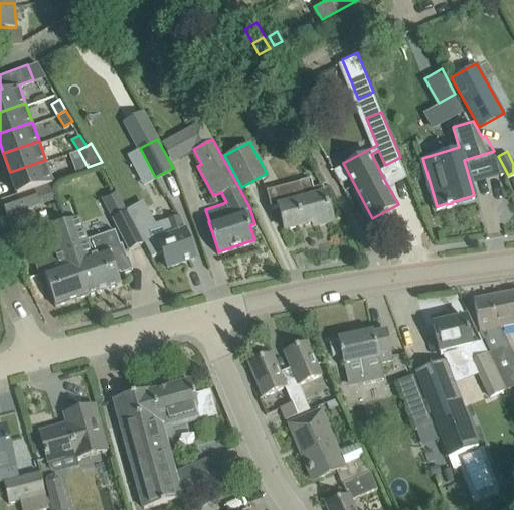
[(10,172),(17,192),(34,186),(52,179),(45,160),(10,172)]
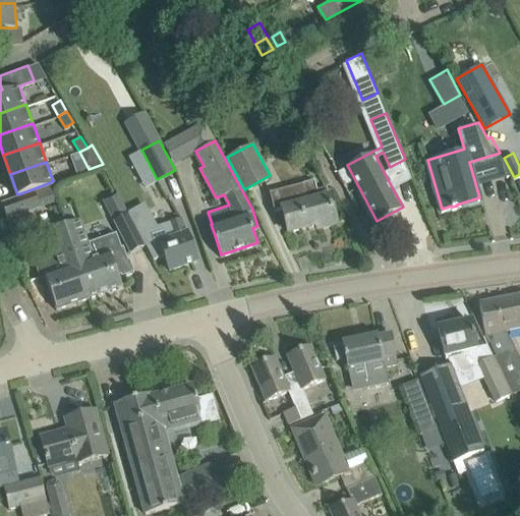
[(270,189),(275,209),(283,207),(289,229),(316,222),(318,226),(337,221),(327,185),(316,188),(314,178),(270,189)]
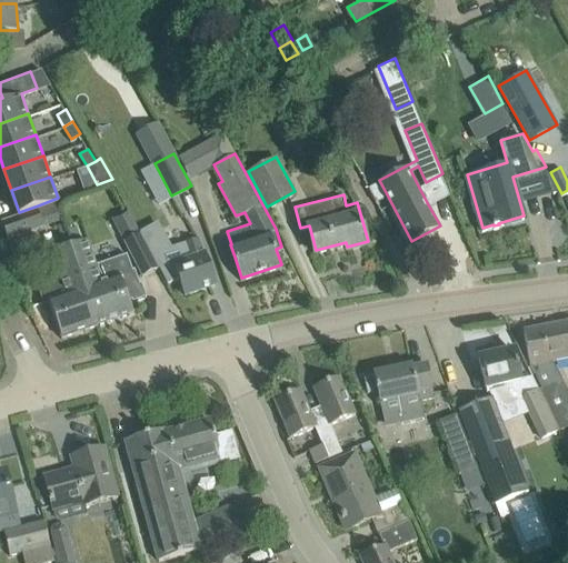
[(43,223),(38,205),(19,212),(19,213),(3,219),(9,235),(43,223)]
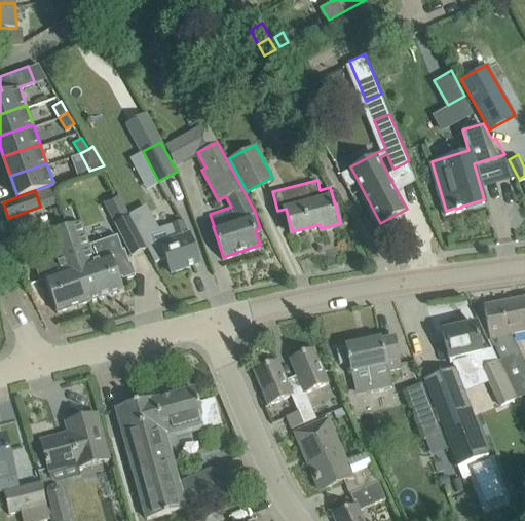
[(147,205),(130,213),(155,258),(166,255),(172,270),(198,261),(189,232),(188,233),(183,220),(159,228),(147,205)]
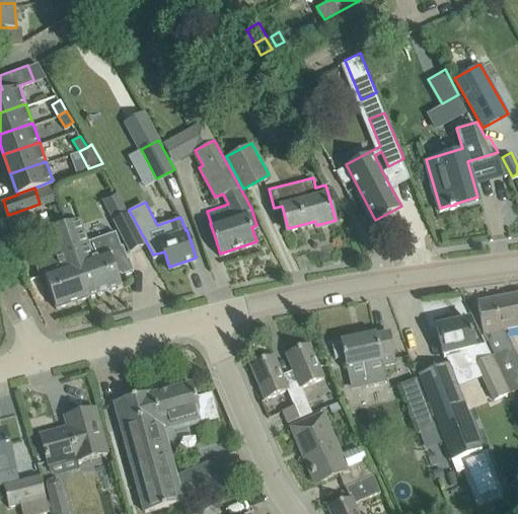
[(114,218),(130,248),(144,241),(128,211),(114,218)]
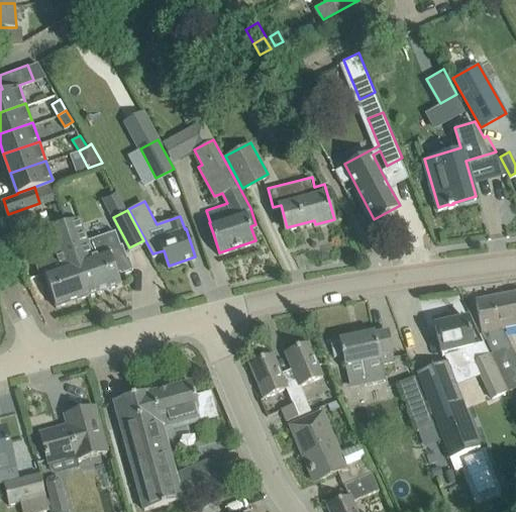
[(79,215),(64,221),(89,293),(121,282),(117,271),(120,270),(120,272),(133,267),(128,254),(127,254),(122,242),(120,242),(115,228),(96,235),(88,238),(79,215)]
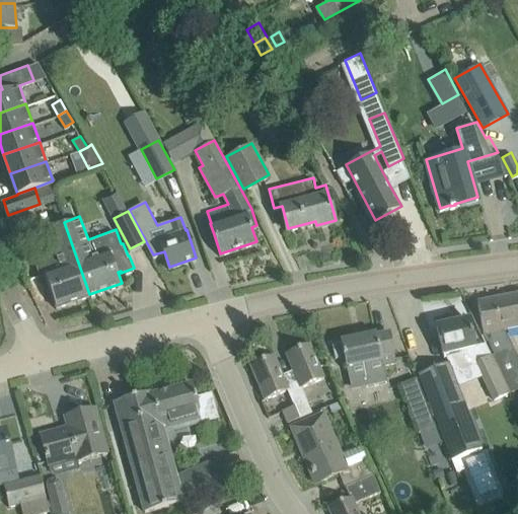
[(89,294),(63,222),(47,227),(55,248),(50,250),(33,255),(40,275),(45,273),(57,306),(89,294)]
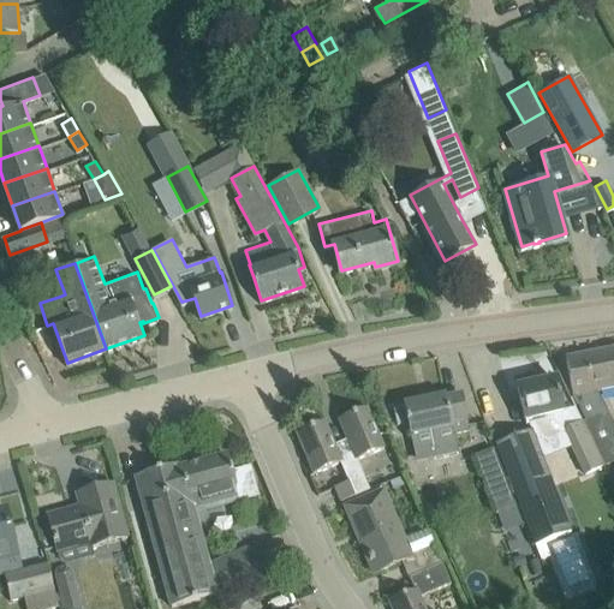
[(571,377),(574,393),(586,417),(583,418),(591,435),(613,424),(613,419),(596,384),(613,381),(613,344),(566,354),(571,377)]
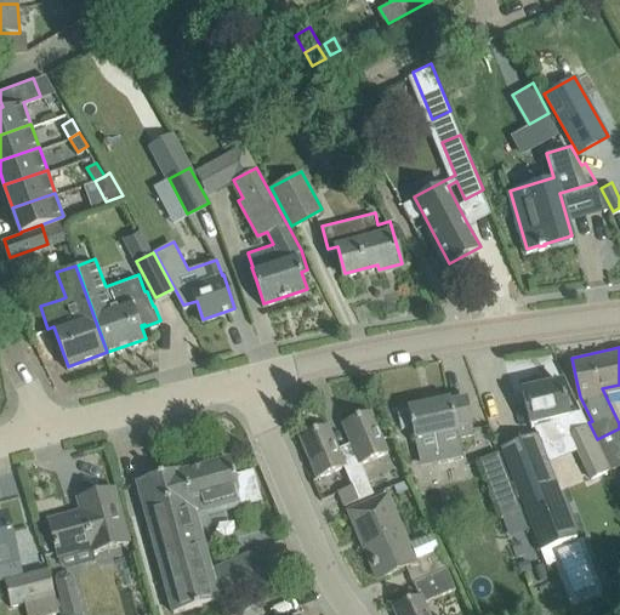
[(533,423),(535,431),(549,459),(578,448),(591,476),(610,467),(604,454),(597,439),(589,422),(580,408),(568,411),(561,379),(542,382),(539,377),(527,381),(527,387),(523,387),(532,425),(533,423)]
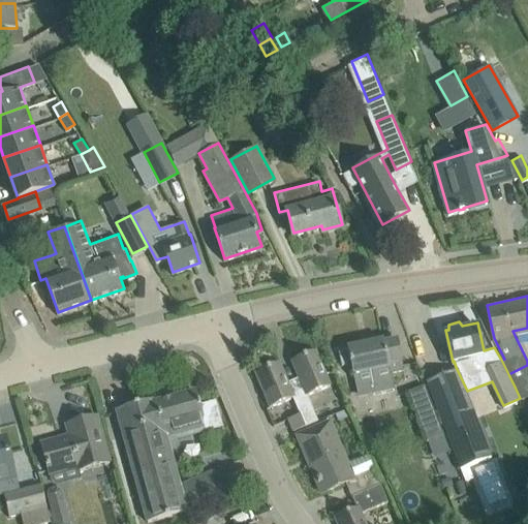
[(391,371),(404,369),(398,337),(384,339),(384,338),(347,345),(347,346),(339,348),(341,362),(350,360),(356,389),(374,384),(375,391),(394,388),(391,371)]
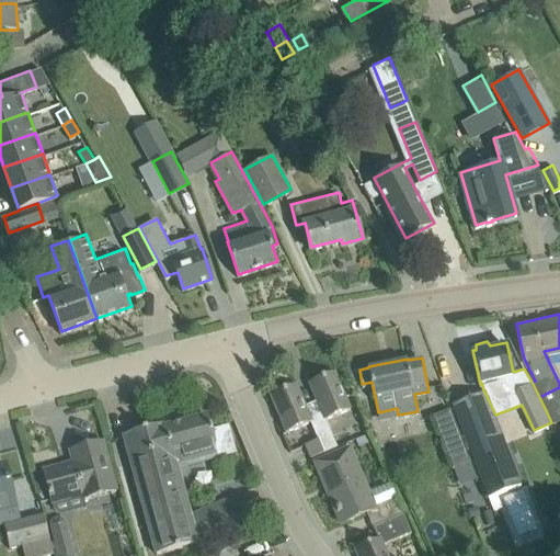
[(310,419),(318,437),(318,438),(333,431),(328,417),(351,407),(335,369),(309,379),(320,406),(308,410),(311,419),(310,419)]
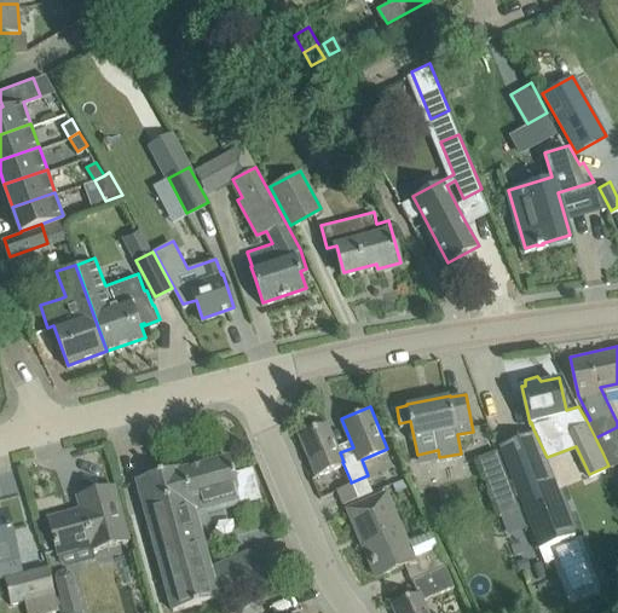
[(316,473),(342,462),(344,462),(340,452),(327,420),(299,432),(316,473)]
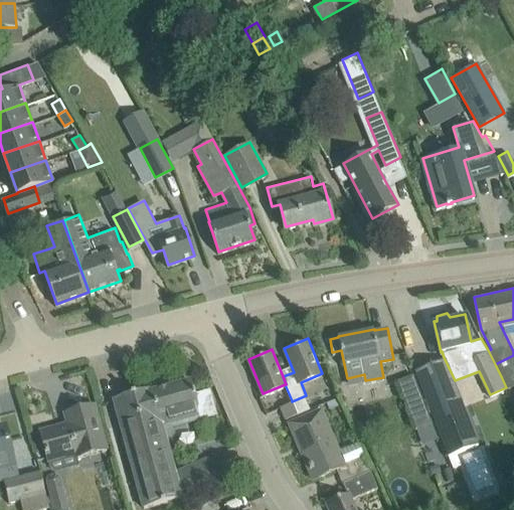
[(455,380),(444,357),(415,368),(449,454),(479,442),(455,380)]
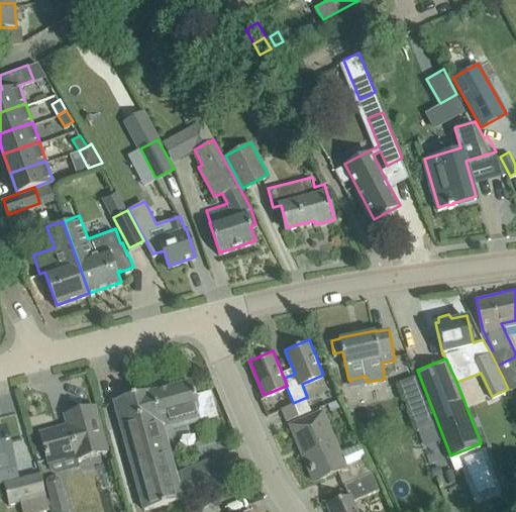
[(399,380),(417,426),(433,420),(415,374),(399,380)]
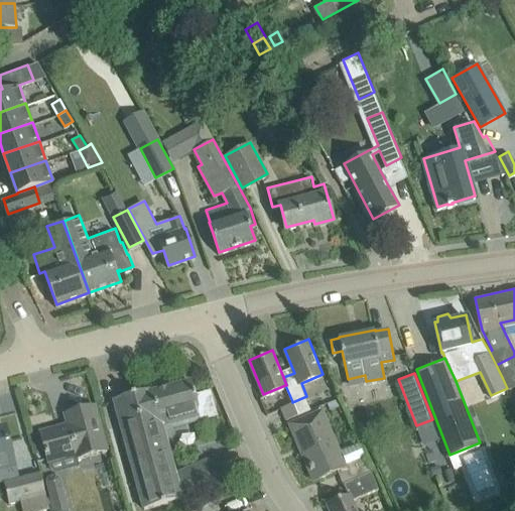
[(114,397),(144,506),(182,496),(231,475),(221,451),(197,462),(201,471),(177,480),(175,470),(174,470),(163,428),(200,418),(197,404),(199,404),(191,379),(152,390),(151,387),(114,397)]
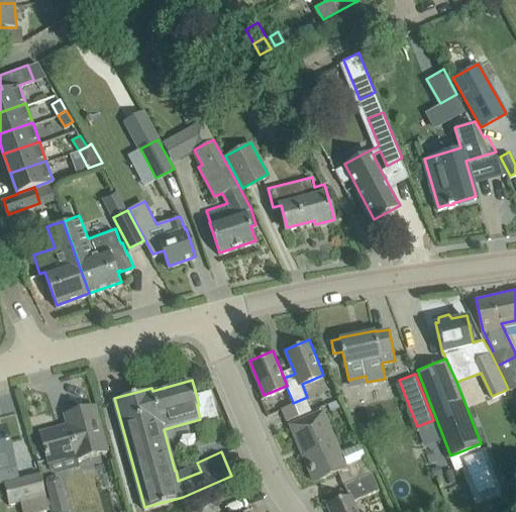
[(293,403),(293,402),(282,406),(287,419),(312,408),(307,397),(293,403)]
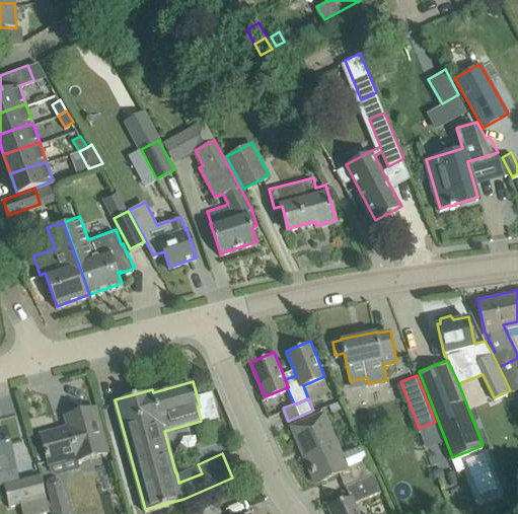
[(40,432),(45,451),(49,463),(76,456),(77,459),(107,451),(100,424),(95,405),(65,413),(68,424),(40,432)]
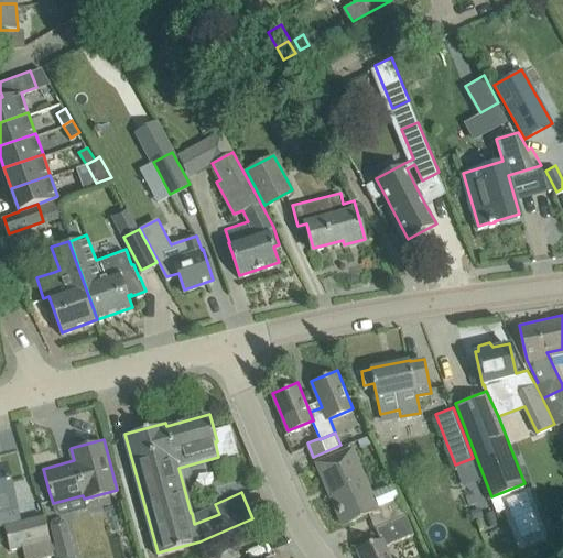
[(369,511),(376,526),(405,513),(399,495),(377,504),(352,446),(317,461),(344,522),(369,511)]
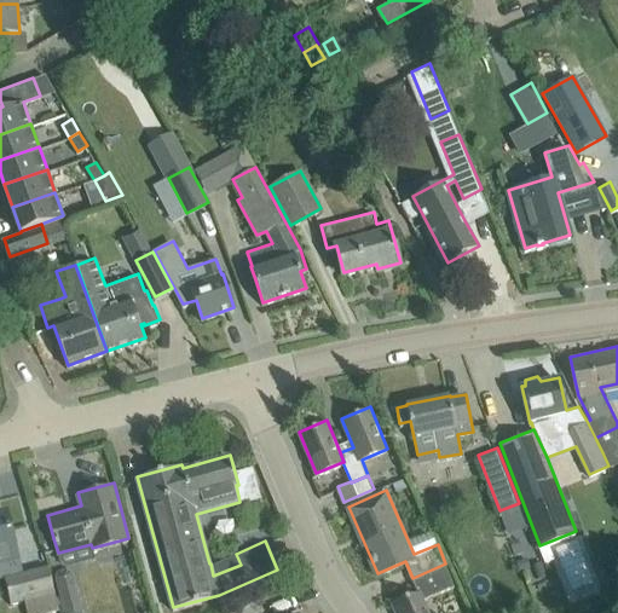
[(0,512),(0,566),(9,602),(23,599),(26,612),(35,612),(48,609),(59,607),(55,588),(48,565),(21,572),(5,510),(0,512)]
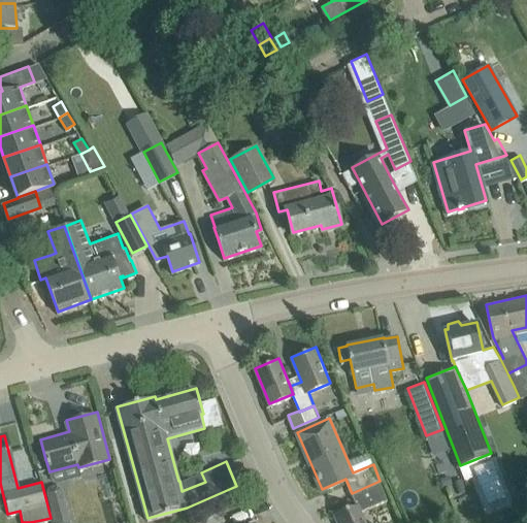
[(481,478),(468,483),(474,497),(487,492),(481,478)]
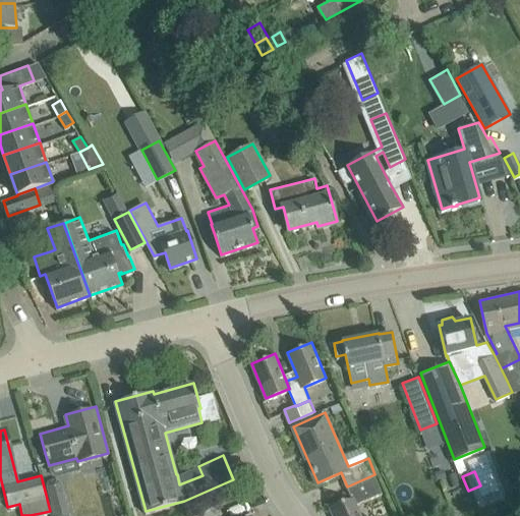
[(374,474),(347,486),(351,497),(330,507),(333,515),(361,515),(356,503),(383,492),(374,474)]
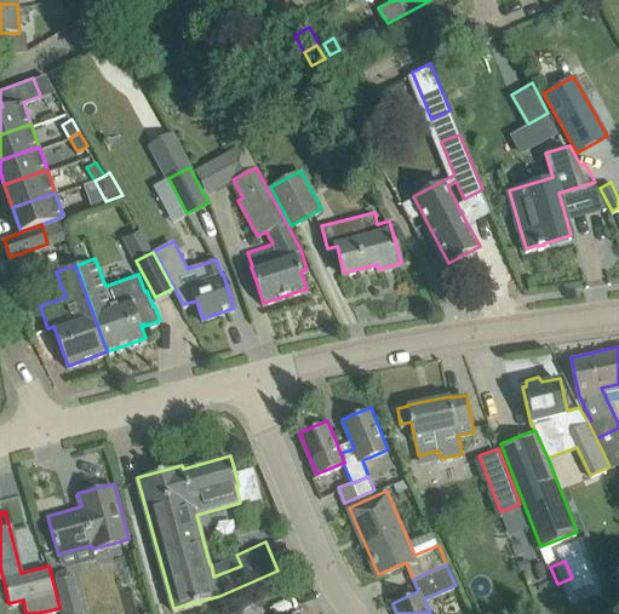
[(58,569),(56,575),(58,585),(66,613),(72,613),(82,612),(75,581),(73,571),(67,567),(58,569)]
